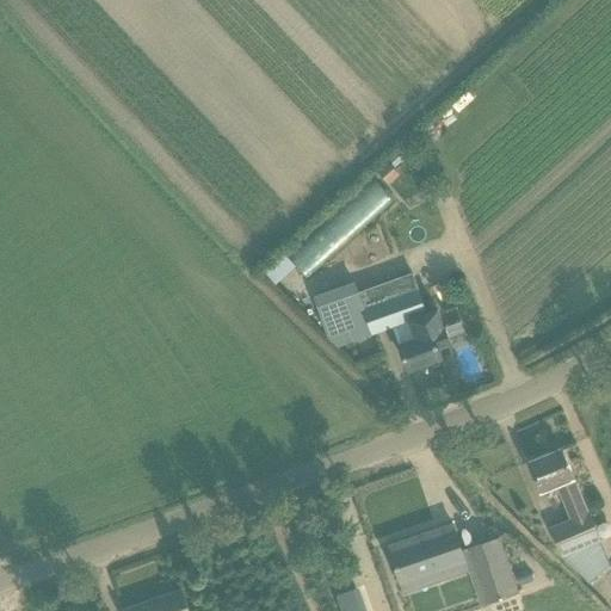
[(365,161),(285,244),(304,263),(384,180),(365,161)]
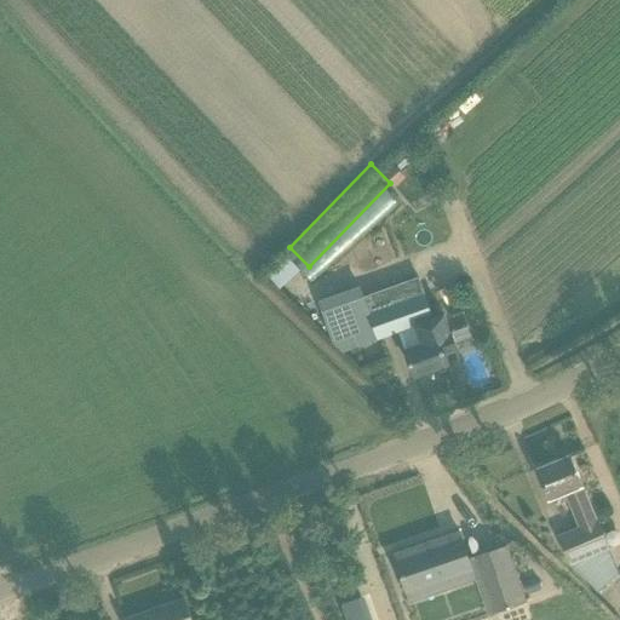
[(392,165),(384,173),(394,184),(403,176),(392,165)]
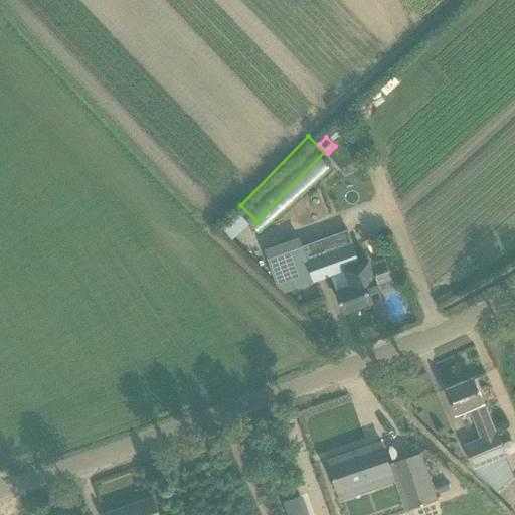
[(332,276),(338,295),(345,313),(373,303),(370,294),(380,290),(375,276),(374,276),(368,262),(359,265),(347,230),(268,259),(277,285),(311,273),(314,282),(332,276)]
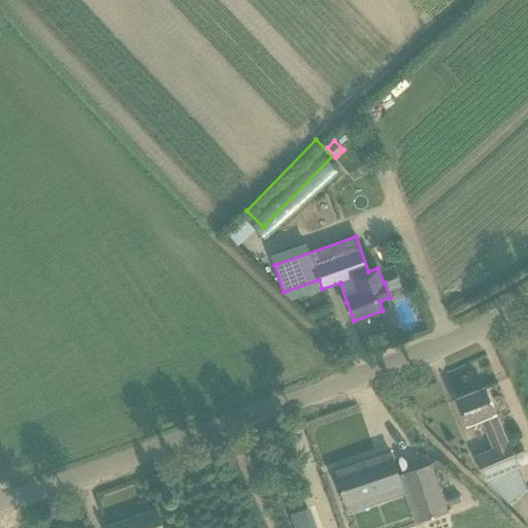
[(455,393),(488,380),(483,366),(450,380),(455,393)]
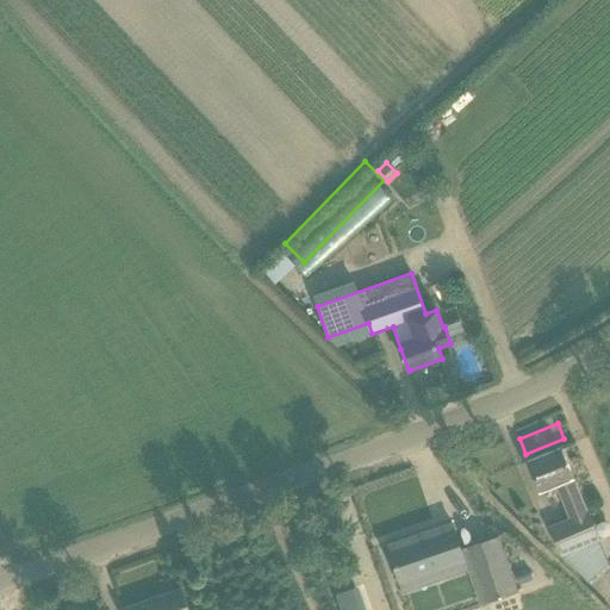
[(589,583),(608,564),(560,448),(528,461),(537,483),(541,492),(556,486),(570,518),(551,527),(555,540),(560,554),(589,583)]
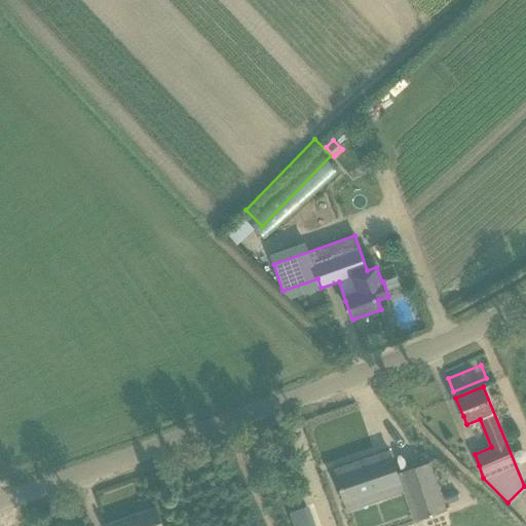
[(402,488),(396,471),(389,451),(388,451),(389,455),(338,474),(336,470),(335,470),(341,489),(347,506),(402,488)]
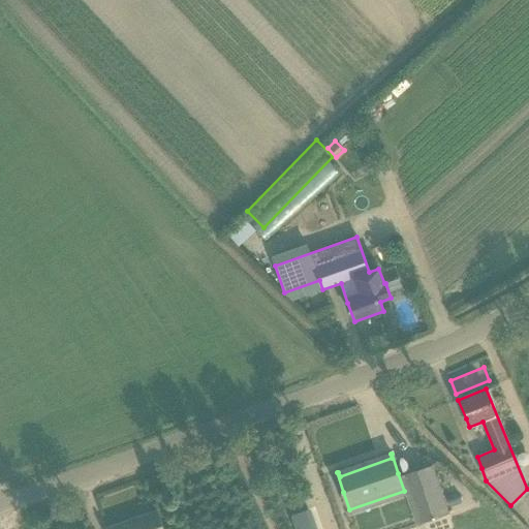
[(419,523),(448,512),(433,466),(403,476),(419,523)]
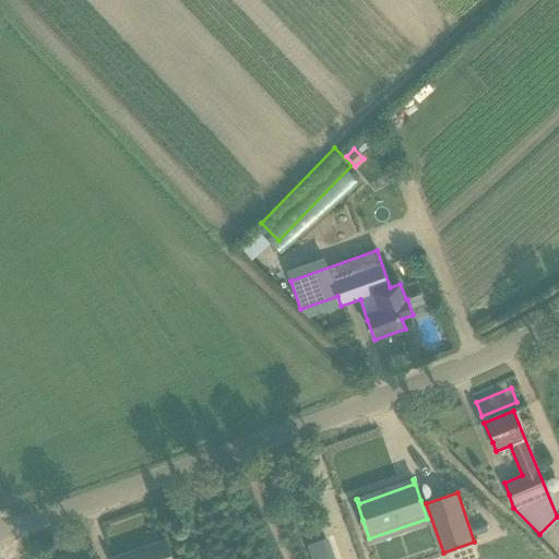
[(173,558),(166,540),(114,558),(113,558),(173,558)]
